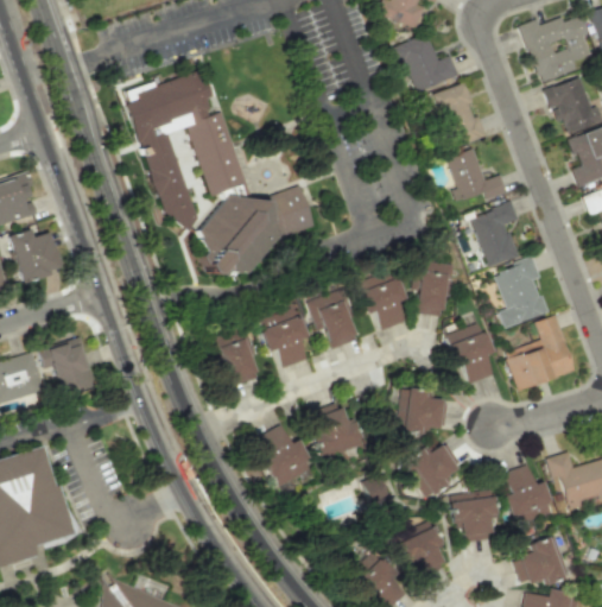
[(436,0),(380,0),(375,16),(386,19),(384,24),(416,35),(426,2),(435,5),(436,0)]
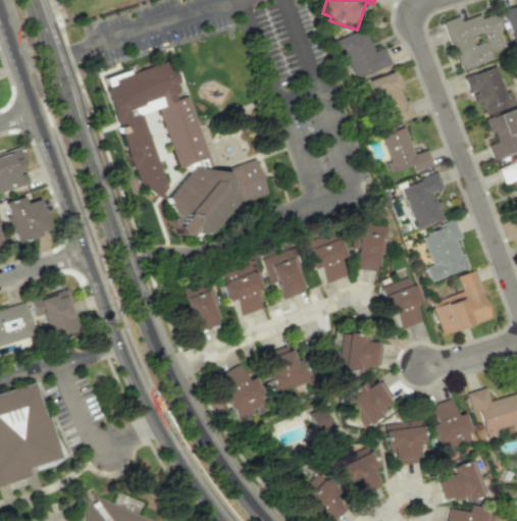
[(516,7),(506,10),(516,46),(516,7)]
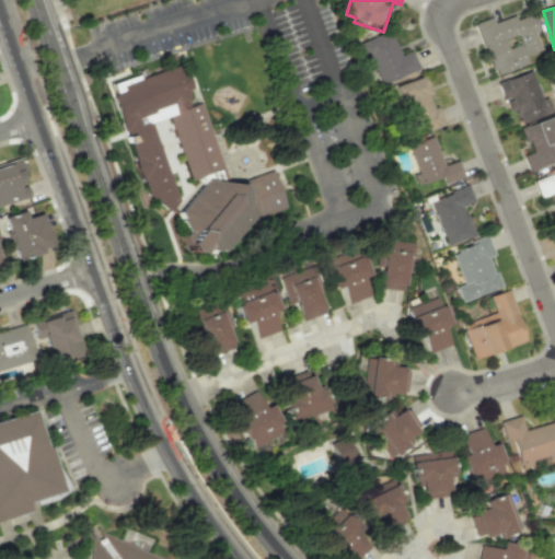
[(531,66),(529,57),(545,51),(534,15),(519,21),(518,16),(496,23),(495,19),(480,23),(497,77),(531,66)]
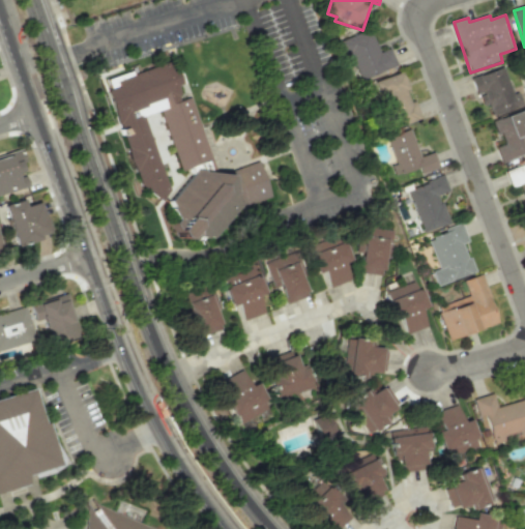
[(400,67),(394,49),(381,53),(374,31),(342,42),(348,62),(355,59),(362,80),(400,67)]
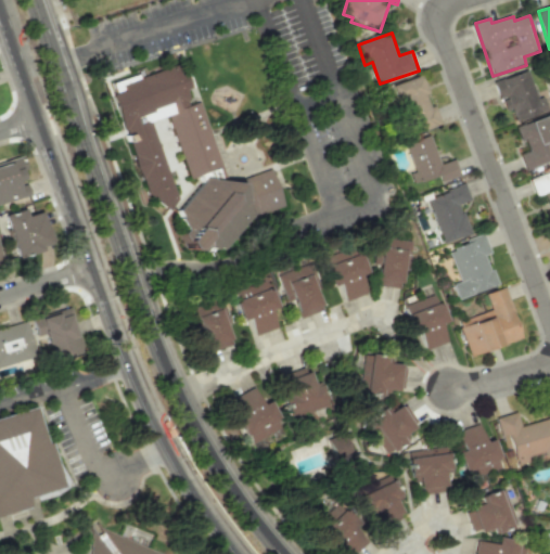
[(275,171),(288,207),(256,219),(229,249),(207,247),(204,252),(189,248),(181,235),(184,223),(181,209),(200,190),(171,113),(176,112),(174,106),(154,114),(142,79),(180,65),(194,105),(205,102),(232,181),(240,183),(275,171)]
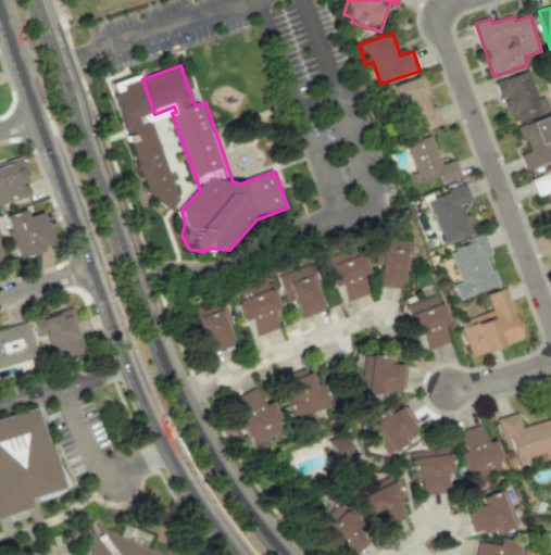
[(541,99),(531,71),(498,82),(508,112),(514,110),(518,123),(550,112),(550,108),(547,97),(541,99)]
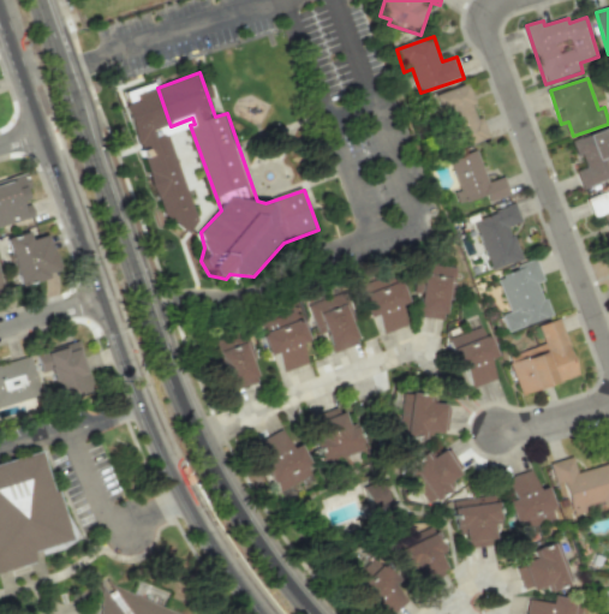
[(440,94),(458,149),(491,139),(485,118),(479,119),(475,105),(477,103),(471,84),(440,94)]
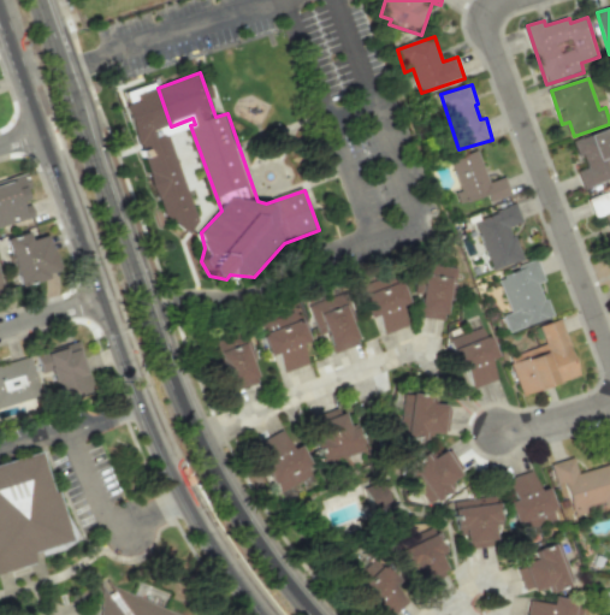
[(586,189),(609,181),(609,130),(576,140),(586,169),(580,171),(586,189)]
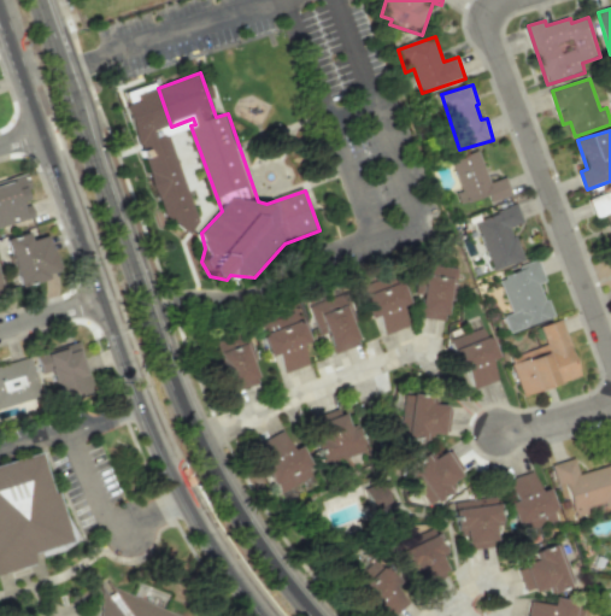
[(515,197),(509,177),(491,183),(482,152),(454,160),(463,192),(459,193),(463,205),(492,197),(493,203),(515,197)]
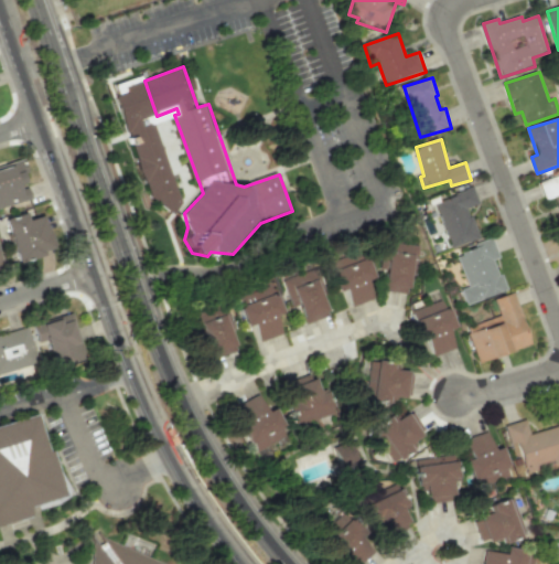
[(0,209),(35,201),(27,163),(0,169),(0,209)]
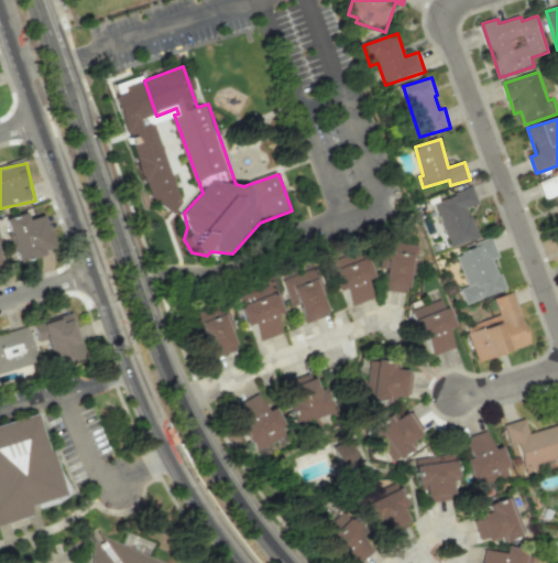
[(452,248),(480,240),(470,208),(480,204),(476,188),(438,201),(452,248)]
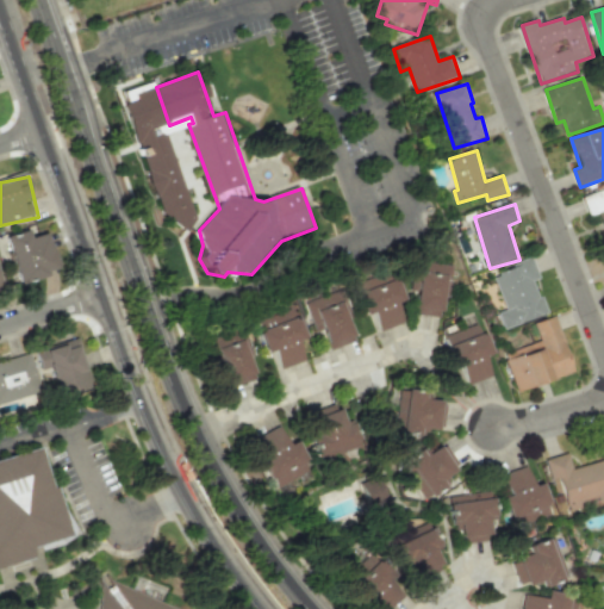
[(50,232),(32,238),(30,231),(8,237),(22,285),(51,277),(50,272),(60,269),(50,232)]
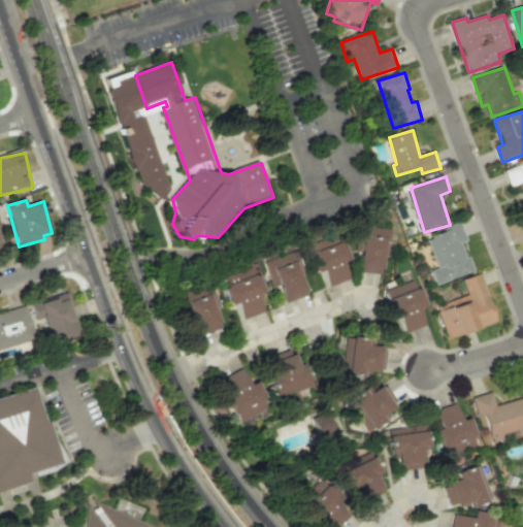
[(476,272),(465,242),(469,241),(463,225),(429,236),(440,268),(433,271),(438,285),(476,272)]
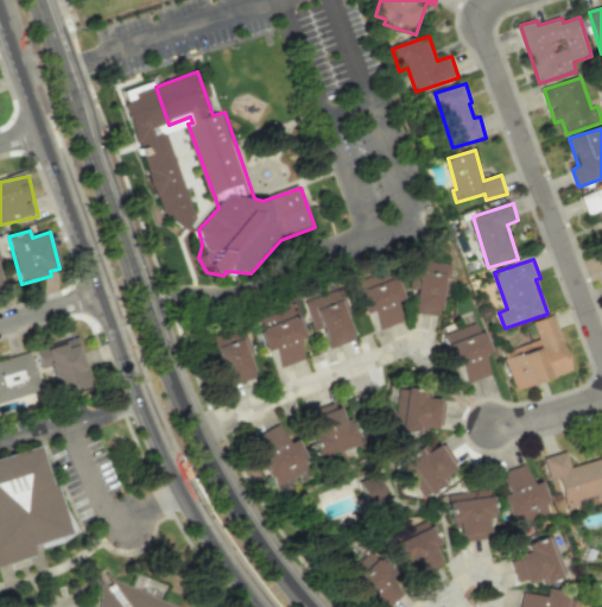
[(416,314),(443,316),(445,276),(454,277),(455,264),(414,261),(413,291),(417,291),(416,314)]
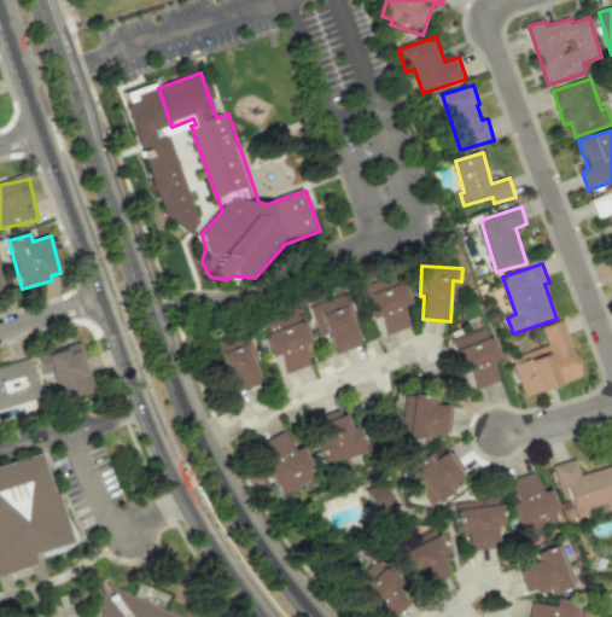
[(412,306),(404,277),(362,287),(371,320),(382,316),(386,336),(412,329),(406,307),(412,306)]
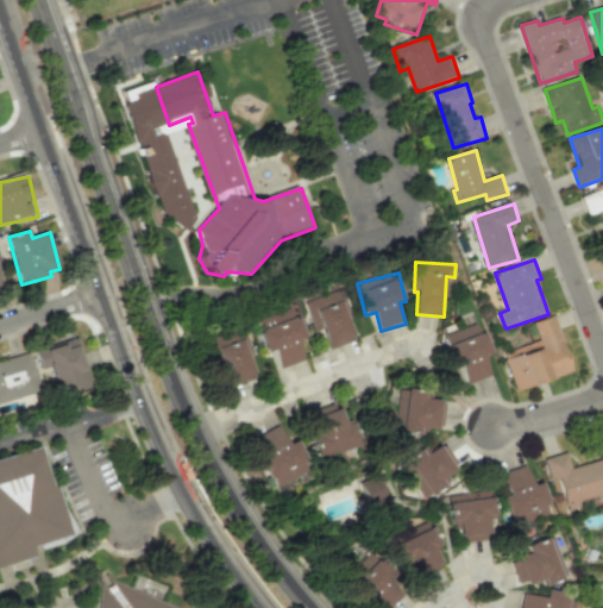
[(308,302),(318,332),(325,330),(332,350),(357,342),(341,292),(308,302)]
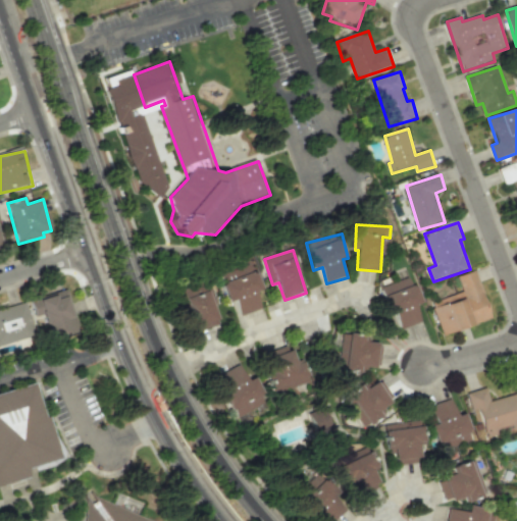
[(264,309),(258,292),(263,290),(253,263),(221,274),(230,302),(238,300),(244,316),(264,309)]
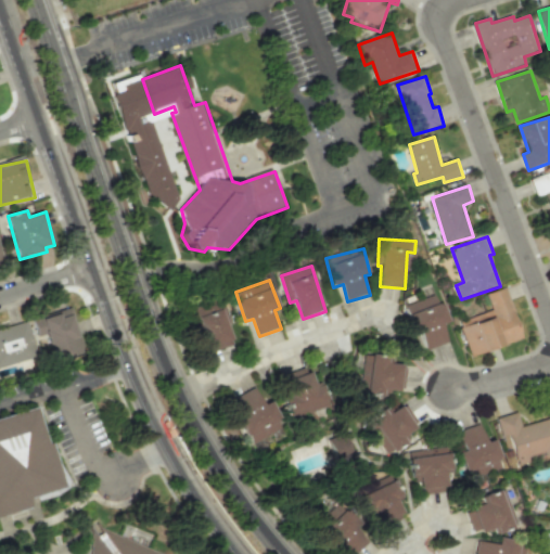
[(472,357),(525,339),(508,287),(488,294),(496,314),(462,325),(472,357)]
